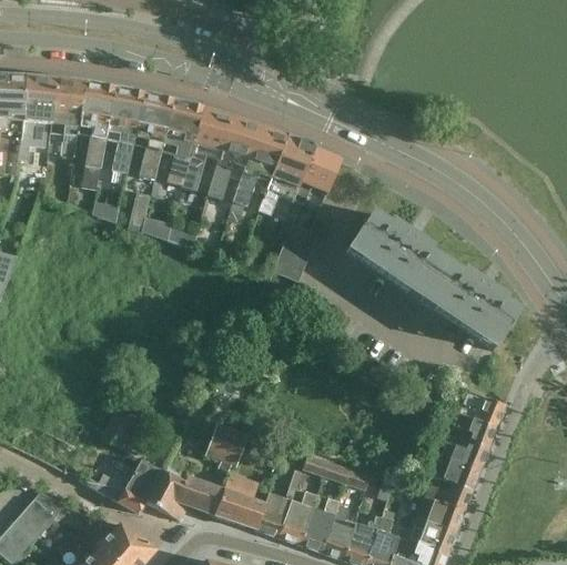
[(7,76),(0,74),(0,174),(17,177),(18,161),(19,161),(26,77),(7,77),(7,76)]
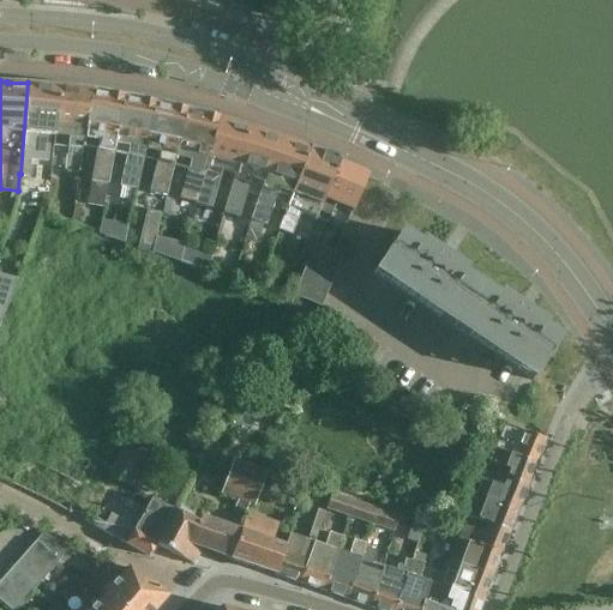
[(35,84),(28,83),(20,174),(30,174),(31,158),(49,159),(50,144),(55,145),(60,86),(53,85),(52,88),(49,88),(48,85),(40,84),(37,86),(35,86),(35,84)]
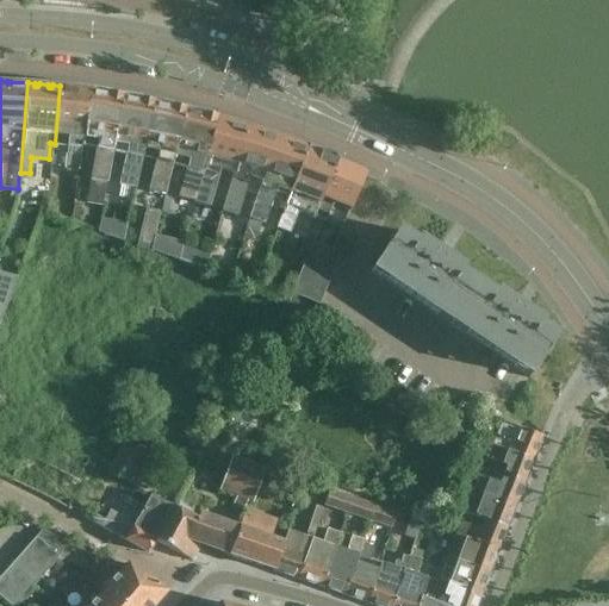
[(62,86),(60,86),(55,144),(69,144),(68,151),(67,151),(66,168),(80,168),(84,145),(92,89),(79,88),(79,89),(76,89),(74,87),(67,86),(67,88),(62,88),(62,86)]
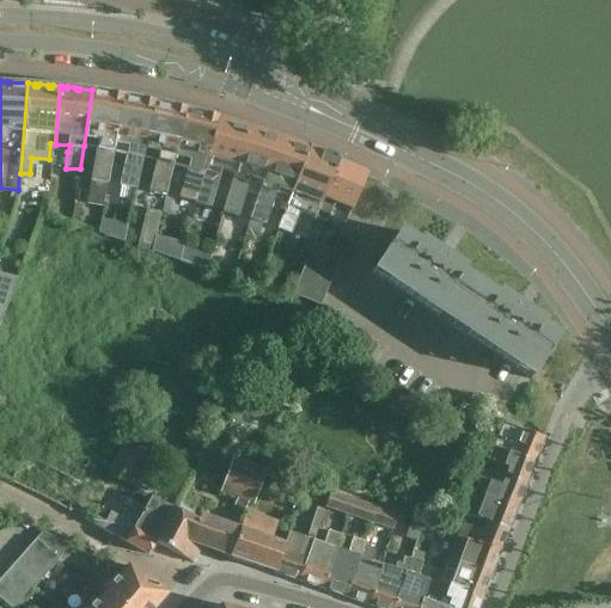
[(111,92),(92,90),(84,146),(97,147),(90,180),(92,180),(90,192),(107,195),(109,179),(117,140),(115,139),(123,94),(122,94),(122,96),(111,93),(111,92)]
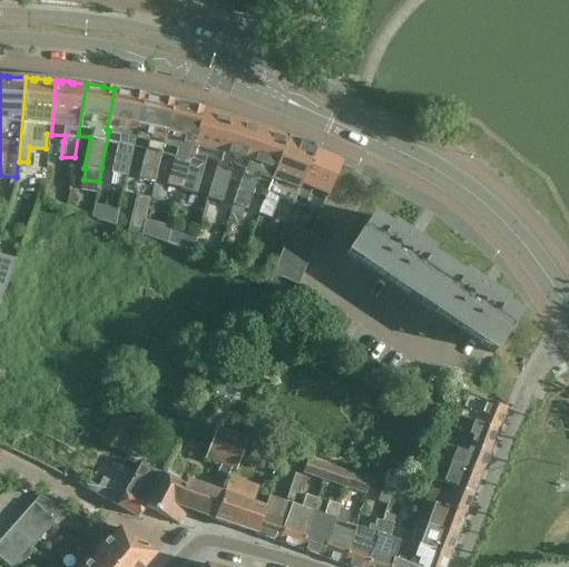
[(134,91),(115,88),(107,129),(109,130),(121,133),(115,172),(129,175),(137,137),(134,136),(144,94),(143,94),(143,95),(133,93),(134,91)]
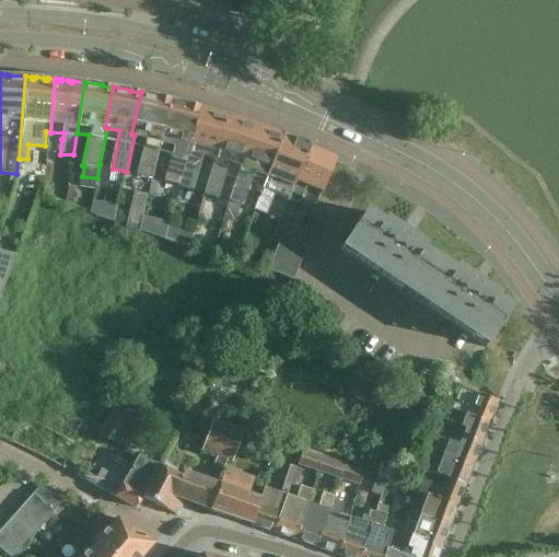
[(160,96),(141,92),(131,134),(135,135),(147,137),(139,175),(153,178),(162,142),(160,141),(170,99),(169,100),(160,97),(160,96)]
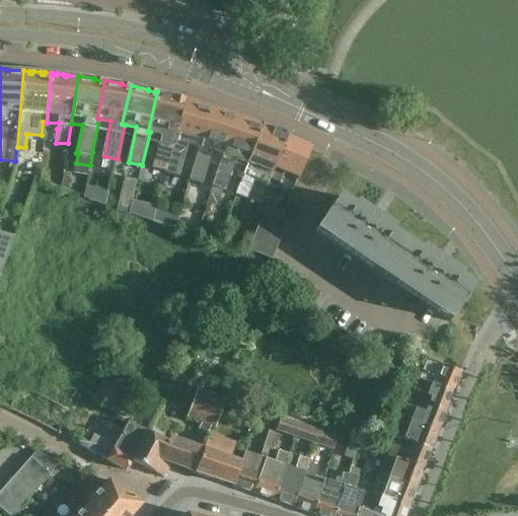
[(175,96),(157,91),(148,131),(150,132),(162,135),(155,167),(166,170),(185,98),(183,98),(183,99),(175,97),(175,96)]
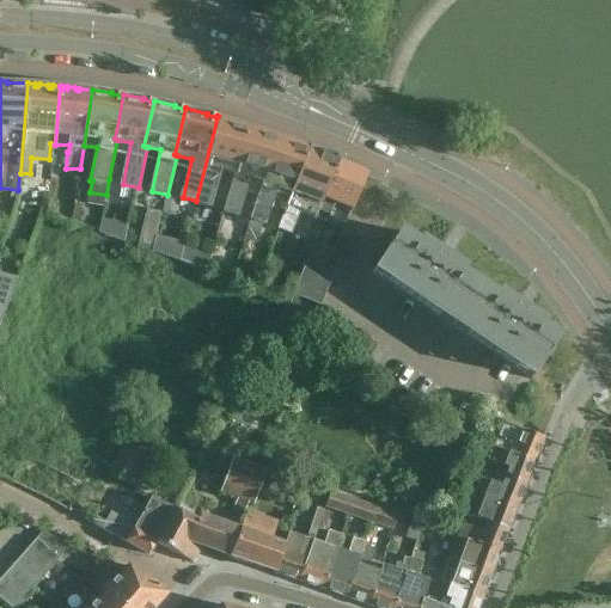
[(219,116),(218,116),(196,201),(212,206),(221,167),(234,172),(249,126),(230,120),(228,122),(219,118),(219,117),(219,116)]
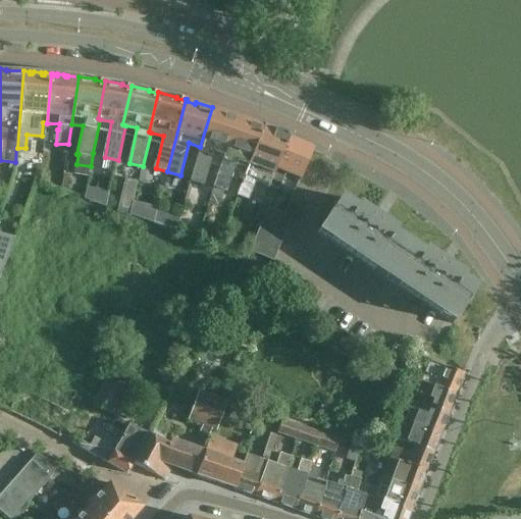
[(213,107),(212,107),(200,147),(201,147),(190,190),(202,193),(215,151),(224,154),(225,154),(238,115),(222,110),(221,111),(212,108),(213,107)]
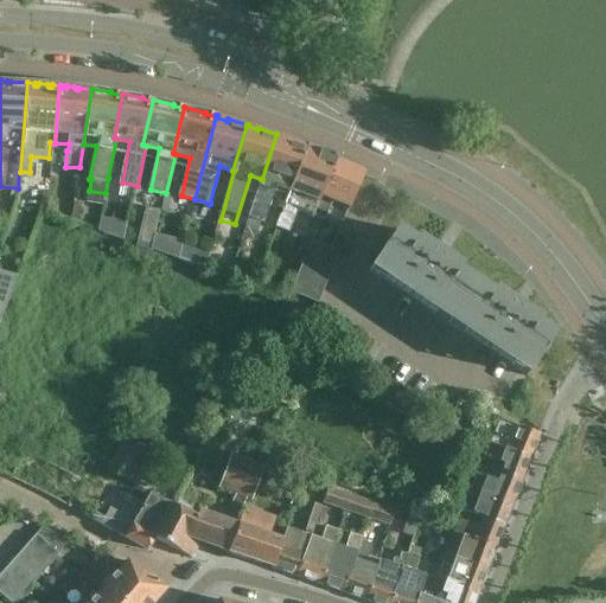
[(278,135),(276,134),(262,179),(261,179),(243,235),(255,239),(262,219),(265,220),(276,186),(289,191),(291,191),(307,146),(288,139),(287,140),(278,136),(278,135)]
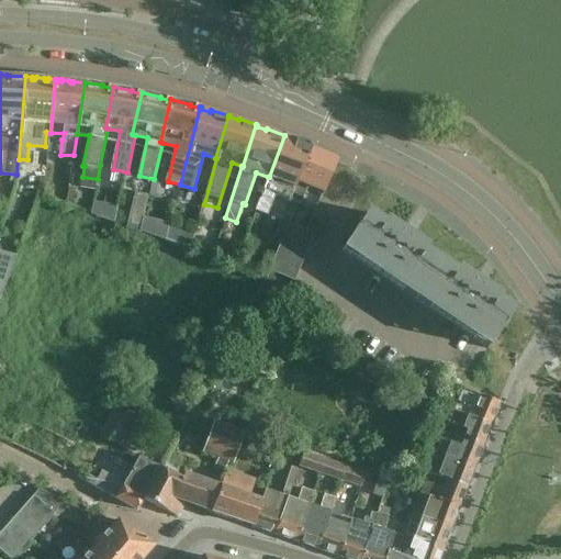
[(312,145),(284,135),(269,177),(268,177),(257,207),(268,211),(275,193),(292,200),(298,189),(301,179),(299,179),(312,147),(312,145)]
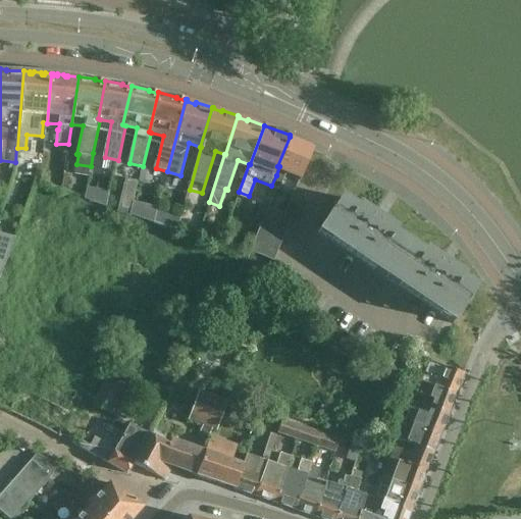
[(290,137),(277,166),(279,166),(302,175),(305,166),(313,148),(290,138),(290,137)]
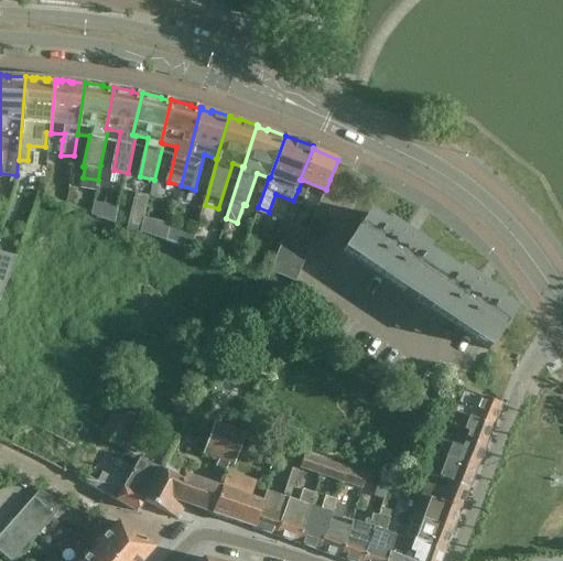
[(304,192),(299,190),(293,201),(299,203),(304,192)]
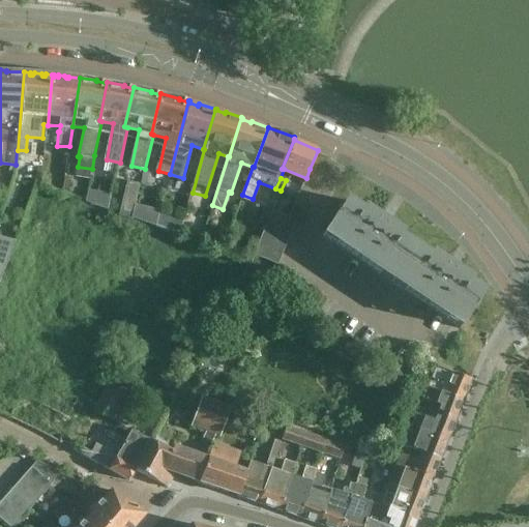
[(129,181),(122,212),(135,216),(142,184),(129,181)]
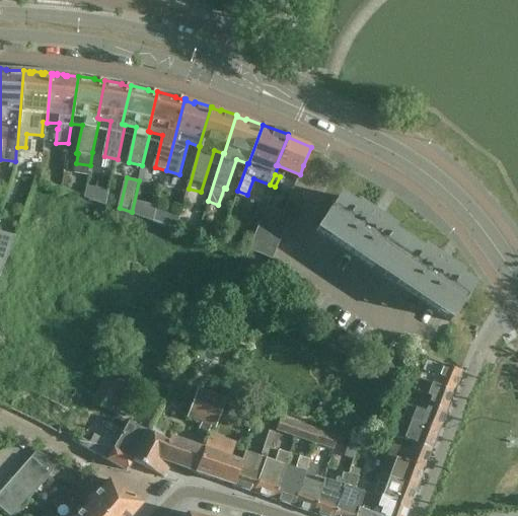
[(316,229),(384,275),(408,240),(393,230),(394,227),(358,202),(356,205),(341,195),(316,229)]
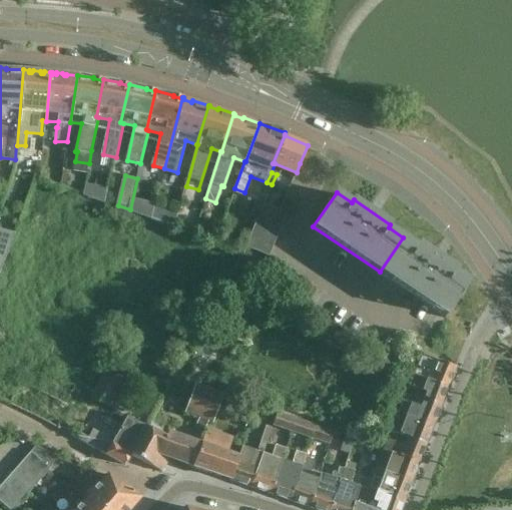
[(287,211),(265,204),(260,218),(281,226),(287,211)]
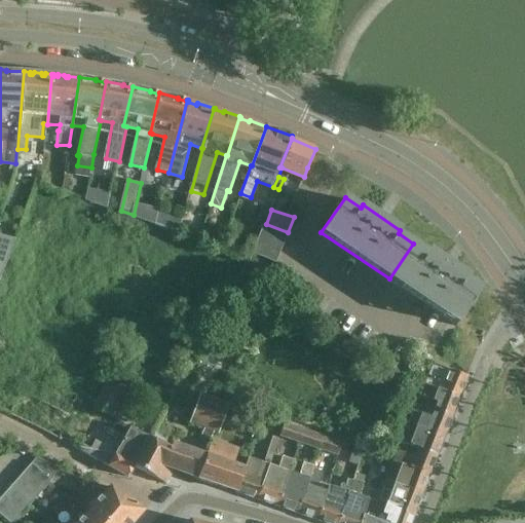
[(286,235),(264,227),(260,239),(280,248),(286,235)]
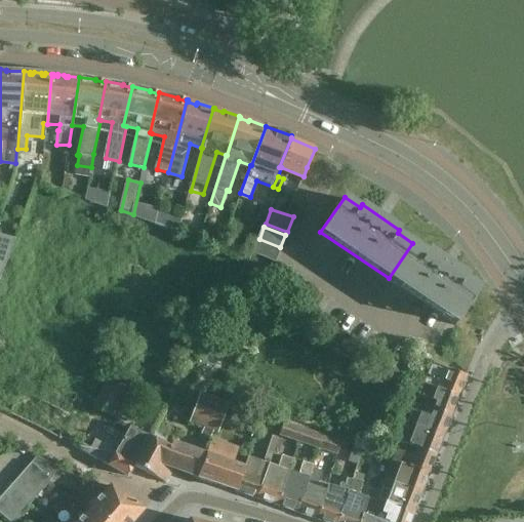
[(0,232),(0,281),(3,282),(17,237),(0,232)]
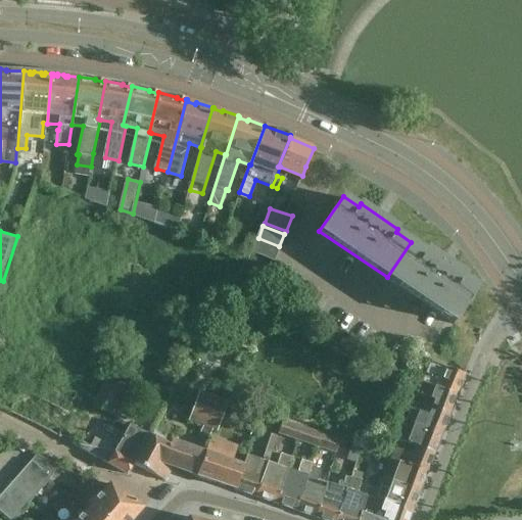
[(258,238),(253,250),(253,251),(266,256),(274,258),(279,246),(258,238)]
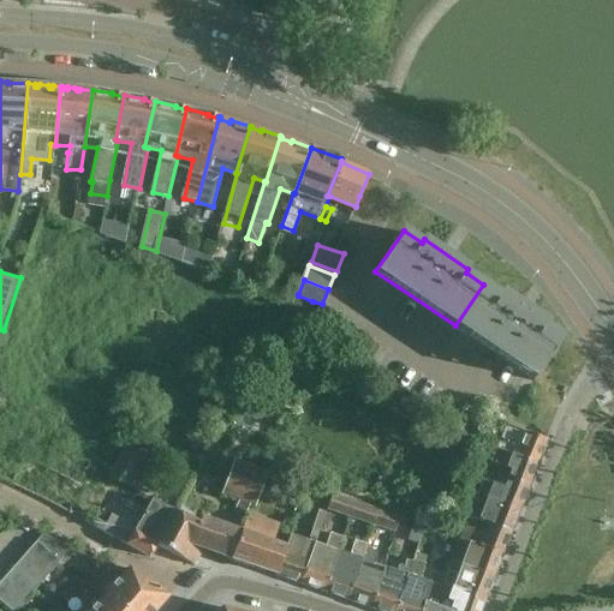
[(501,295),(483,285),(455,325),(535,379),(562,337),(544,325),(547,322),(502,293),(501,295)]
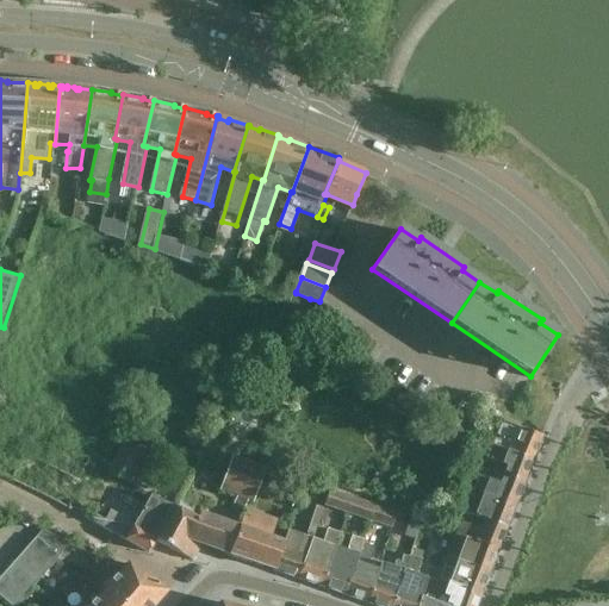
[(310,299),(296,293),(291,304),(287,303),(283,313),(302,320),(310,299)]
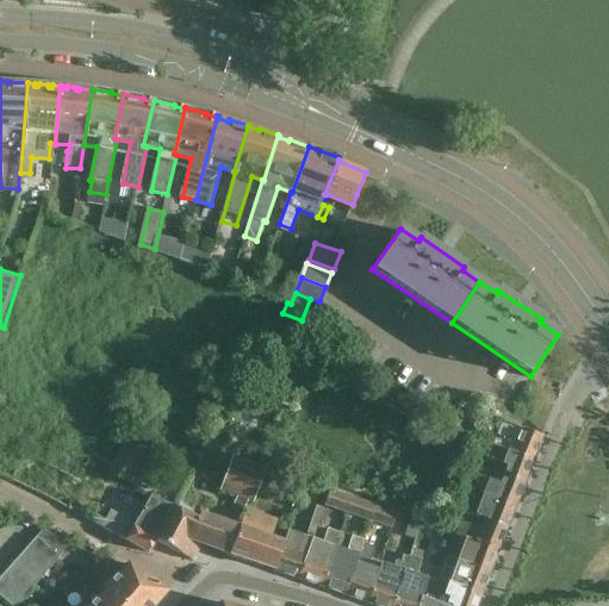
[(542,435),(502,419),(492,443),(533,460),(542,435)]
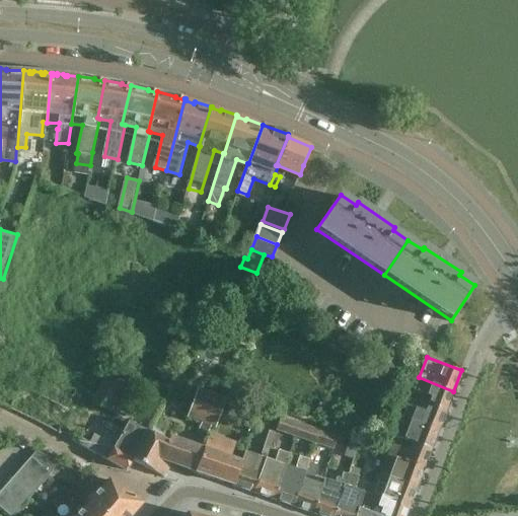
[(93,398),(127,419),(142,390),(109,373),(93,398)]
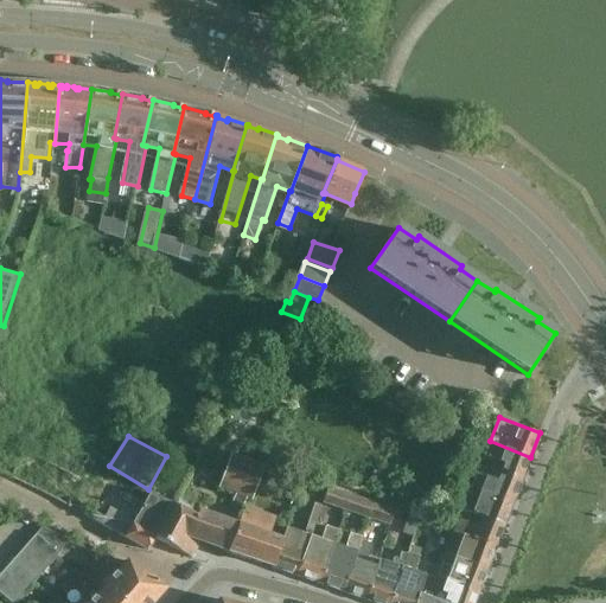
[(530,457),(490,441),(485,454),(505,462),(503,470),(523,478),(530,457)]
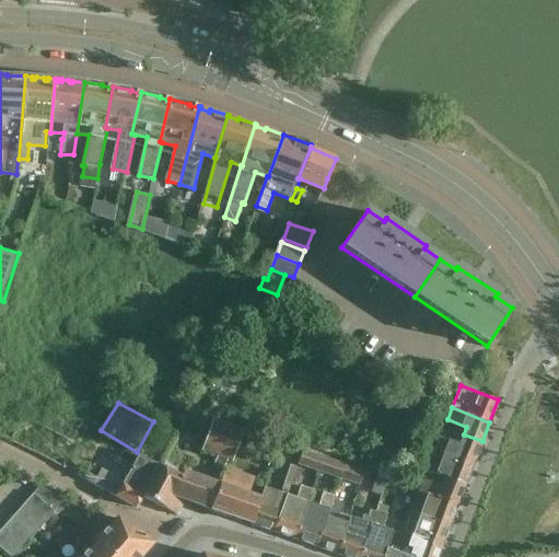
[(217,417),(205,449),(236,461),(247,429),(217,417)]
